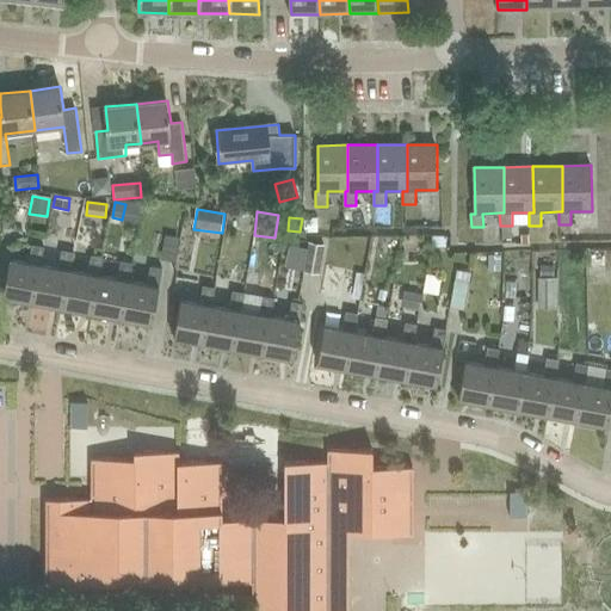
[(303,217),(303,233),(318,233),(318,217),(303,217)]
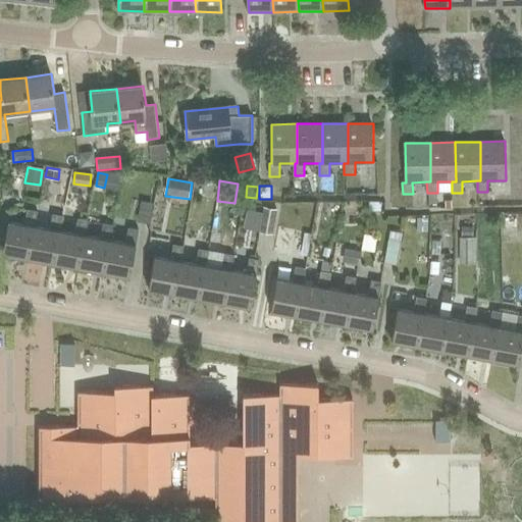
[(368,203),(368,211),(380,211),(381,202),(368,202),(368,203)]
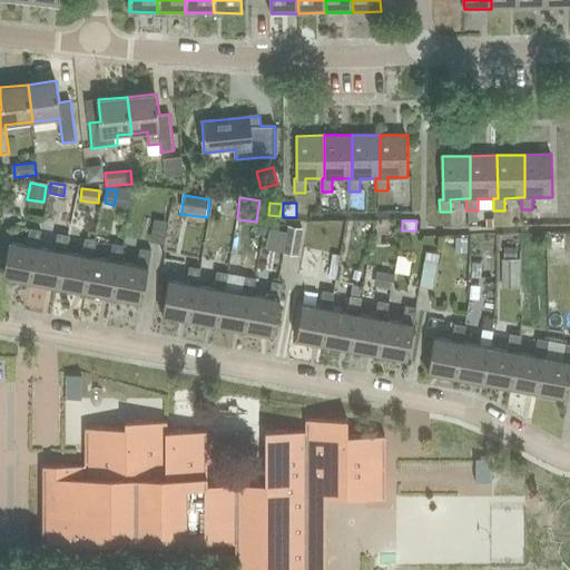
[(303,229),(288,227),(283,254),(297,257),(303,229)]
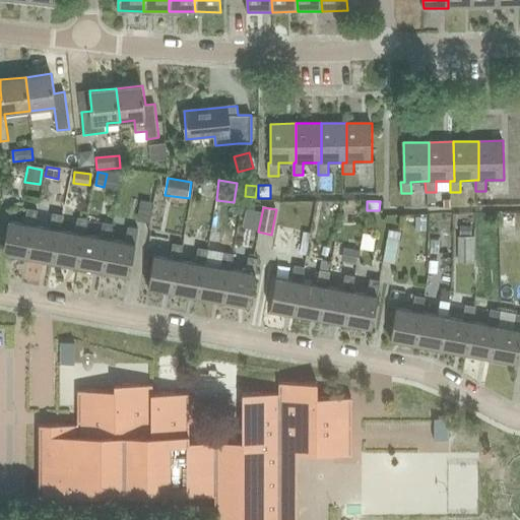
[(9,220),(3,252),(29,257),(36,225),(39,210),(28,208),(25,223),(9,220)]
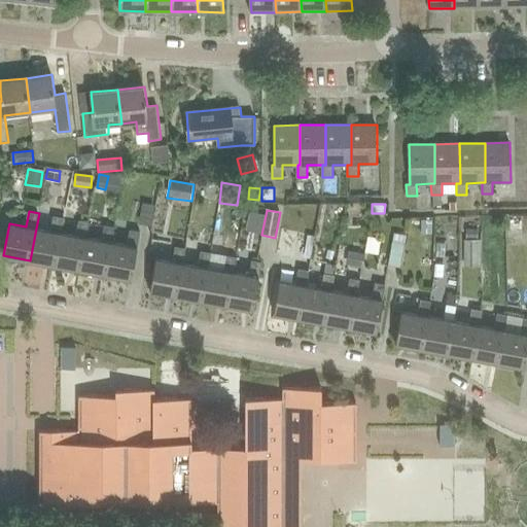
[(36,229),(30,260),(56,266),(62,233),(64,218),(54,216),(50,231),(36,229)]
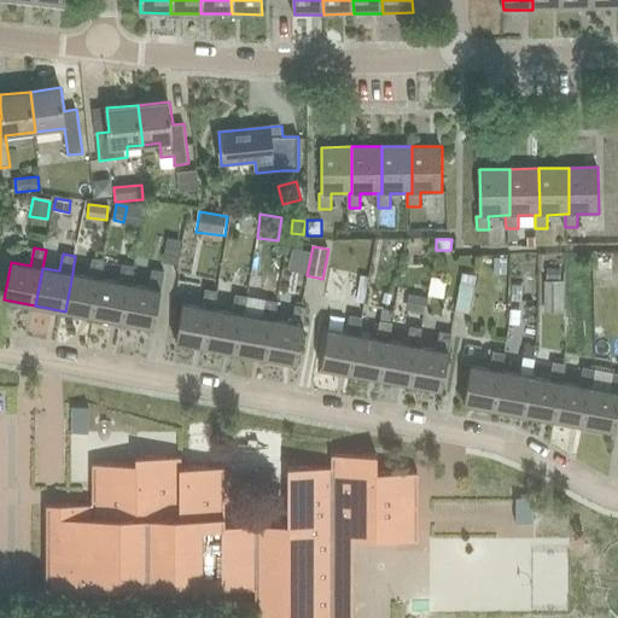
[(598,257),(598,270),(613,270),(613,257),(598,257)]
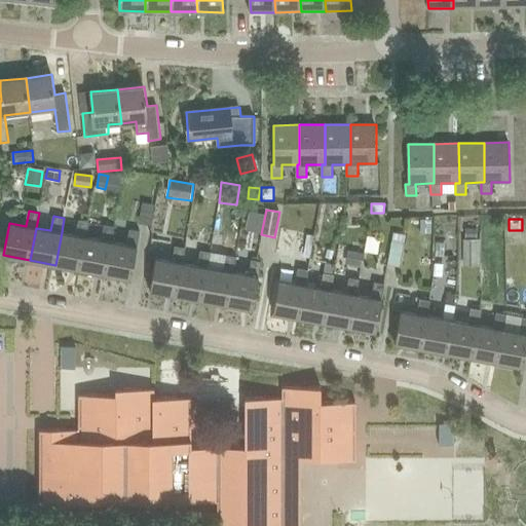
[(62,232),(55,265),(81,270),(87,237),(89,222),(79,220),(76,235),(62,232)]
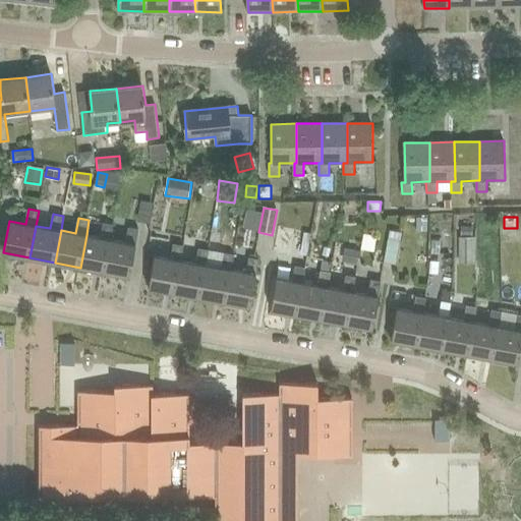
[(426,219),(416,218),(416,230),(426,231),(426,219)]
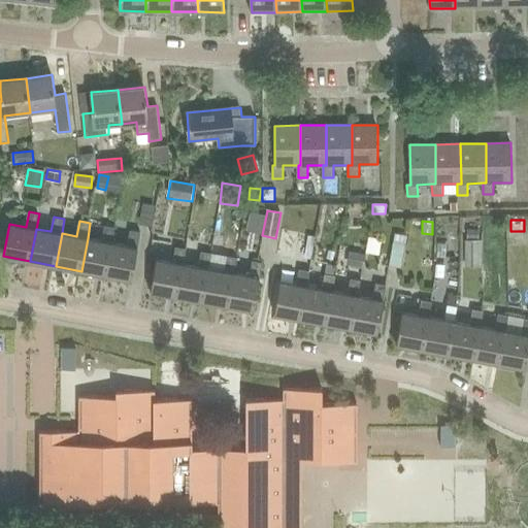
[(88,238),(81,271),(107,275),(113,242),(116,228),(105,226),(102,240),(88,238)]
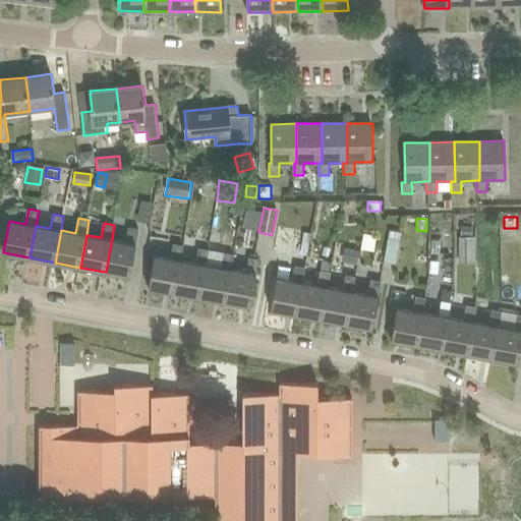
[(112,239),(106,272),(130,277),(139,229),(129,227),(126,242),(112,239)]
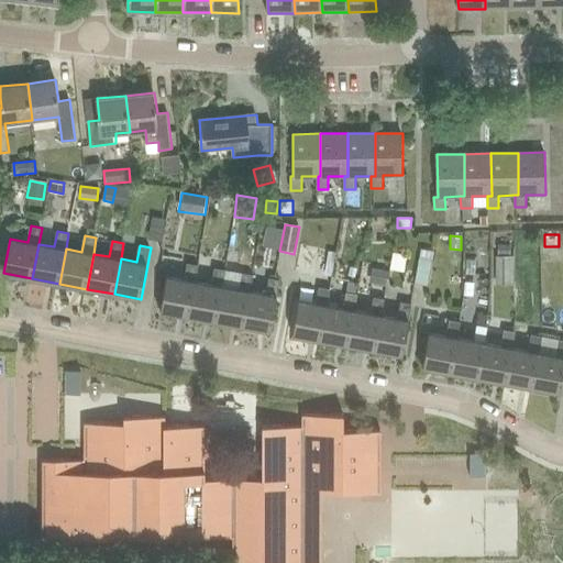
[(498,245),(498,255),(509,255),(509,245),(498,245)]
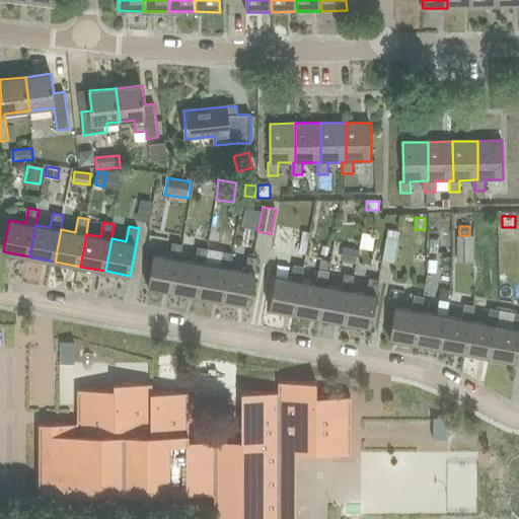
[(387,236),(382,261),(393,263),(398,239),(387,236)]
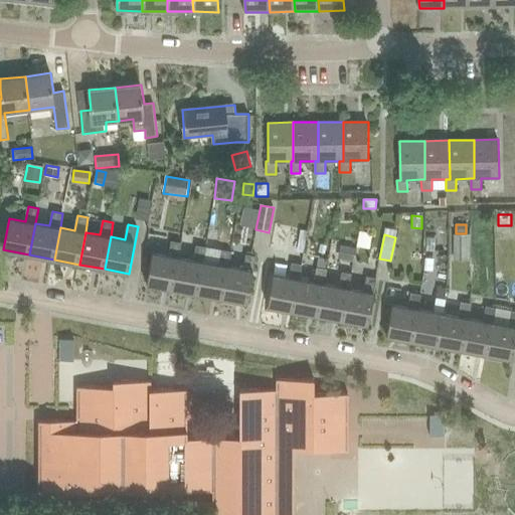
[(453,234),(453,247),(470,247),(470,234),(453,234)]
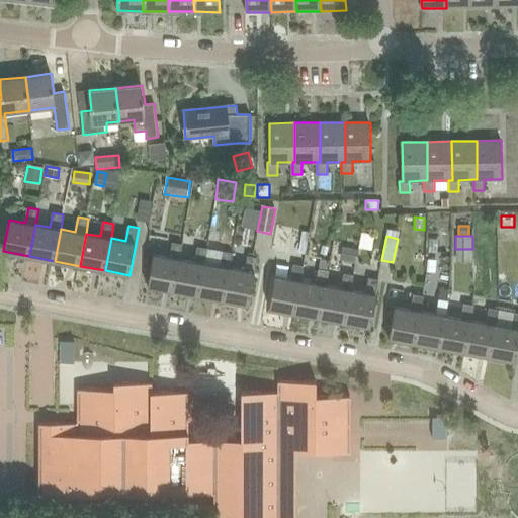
[(154,254),(149,286),(174,290),(180,259),(182,244),(173,243),(170,257),(154,254)]
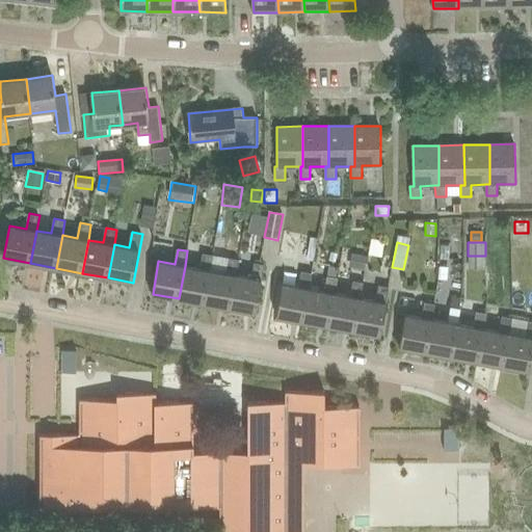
[(351,253),(349,266),(365,269),(367,256),(351,253)]
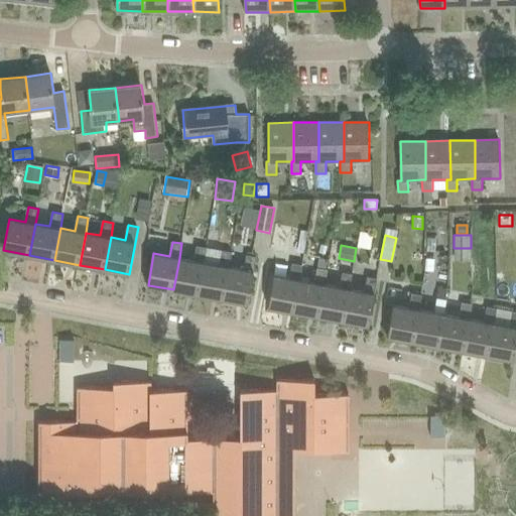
[(179,258),(173,289),(199,294),(205,262),(207,248),(198,246),(195,261),(179,258)]
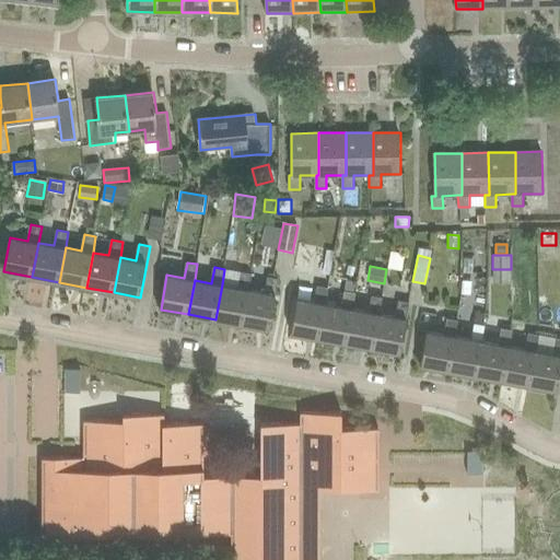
[(222,284),(216,319),(242,325),(248,290),(252,273),(241,272),(238,288),(222,284)]
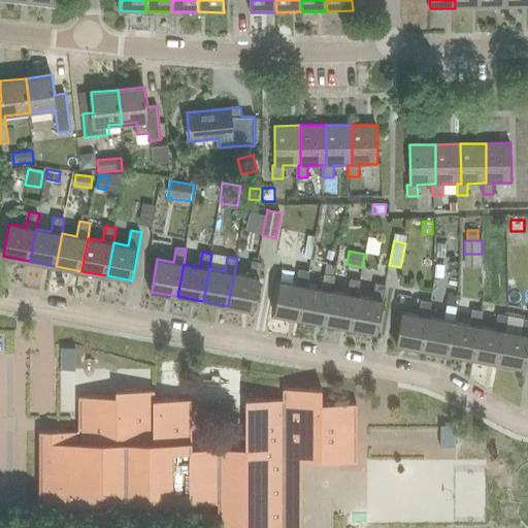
[(234,273),(228,306),(255,310),(263,263),(253,261),(250,275),(234,273)]
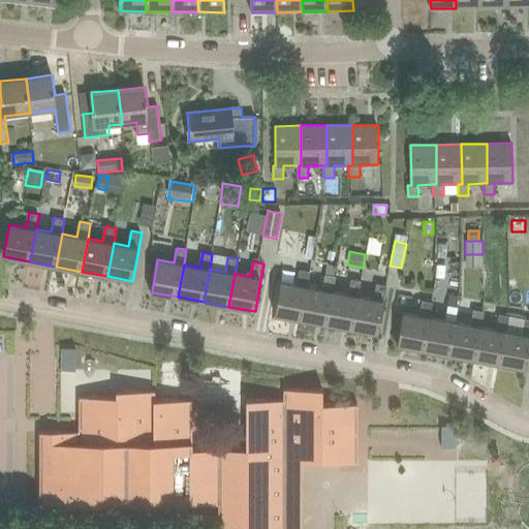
[(328,263),(325,275),(336,277),(338,266),(328,263)]
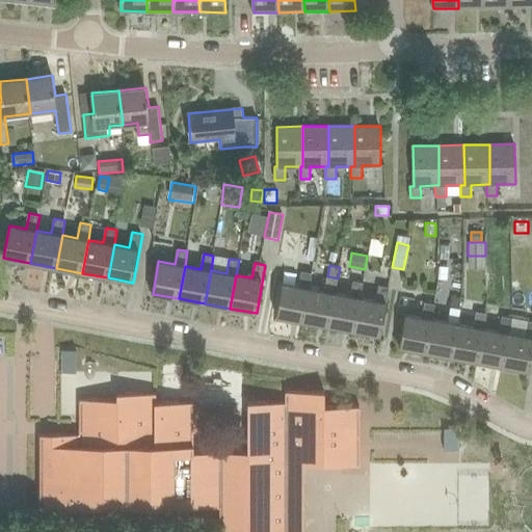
[(439,266),(439,278),(448,278),(448,266),(439,266)]
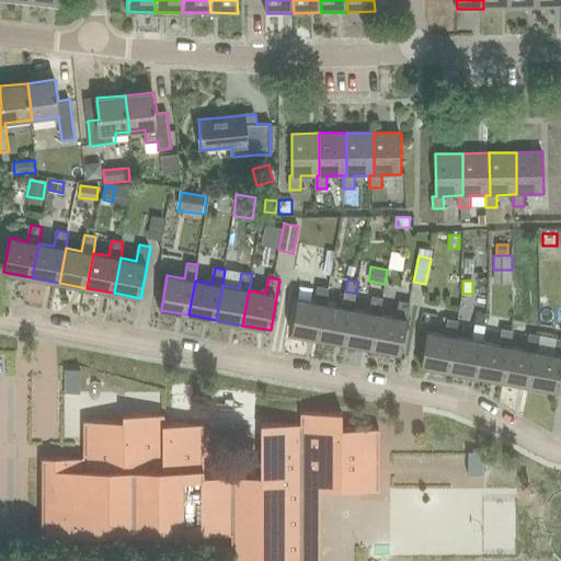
[(298,299),(292,333),(320,339),(327,304),(329,288),(318,286),(315,302),(298,299)]
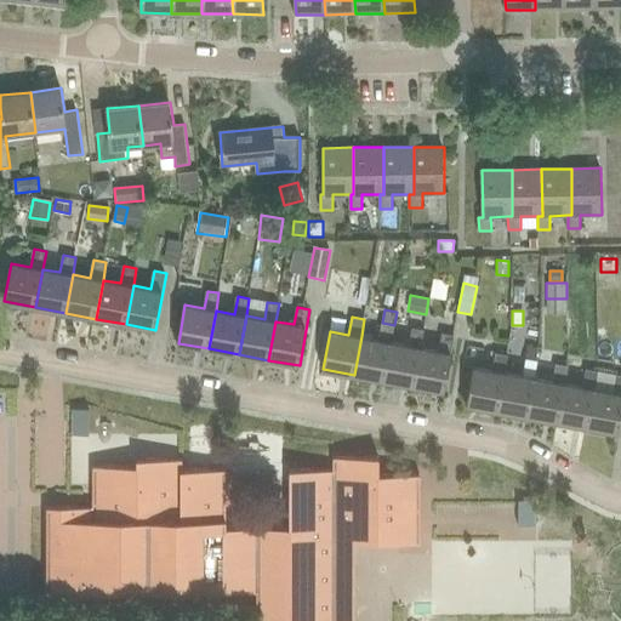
[(362,336),(354,375),(383,381),(391,342),(394,325),(382,323),(379,340),(362,336)]
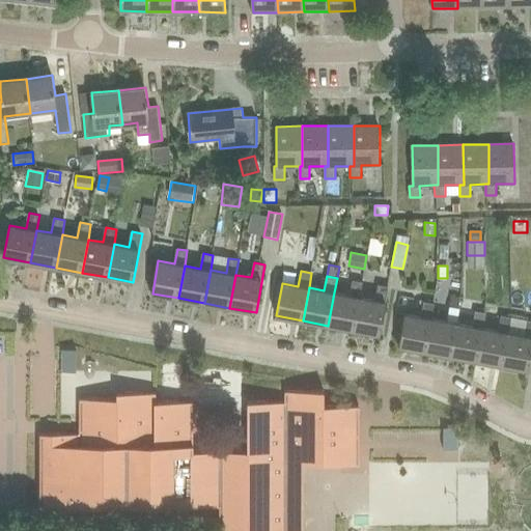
[(334,292),(328,326),(354,330),(360,297),(363,282),(353,280),(350,296),(334,292)]
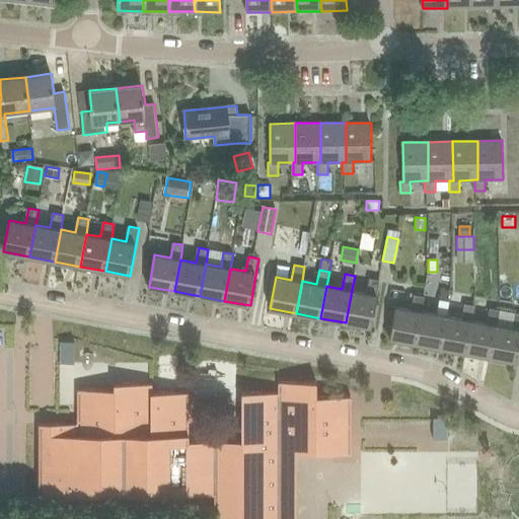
[(352,290),(346,322),(371,327),(379,280),(370,278),(367,293),(352,290)]
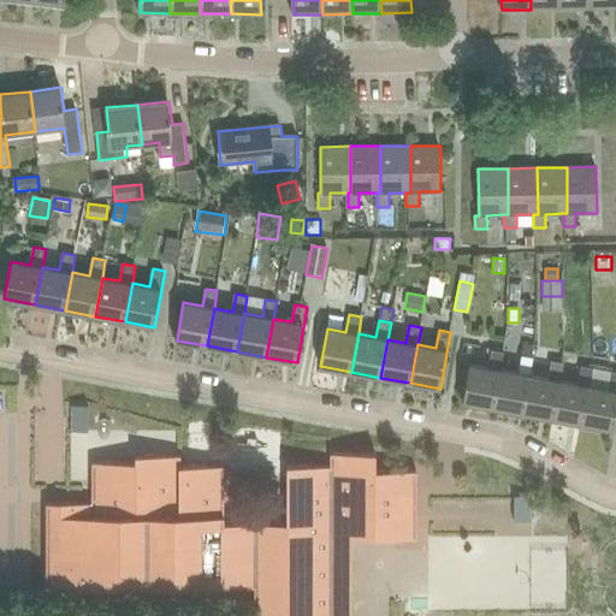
[(523,413),(531,375),(535,347),(523,344),(519,373),(501,371),(495,407),(523,413)]
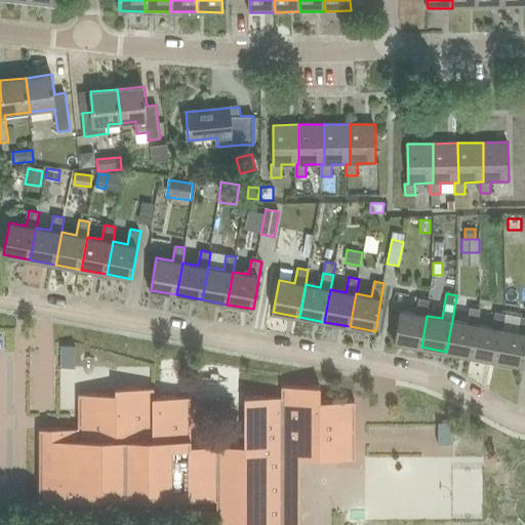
[(400,311),(394,342),(421,347),(427,316),(430,300),(419,298),(416,314),(400,311)]
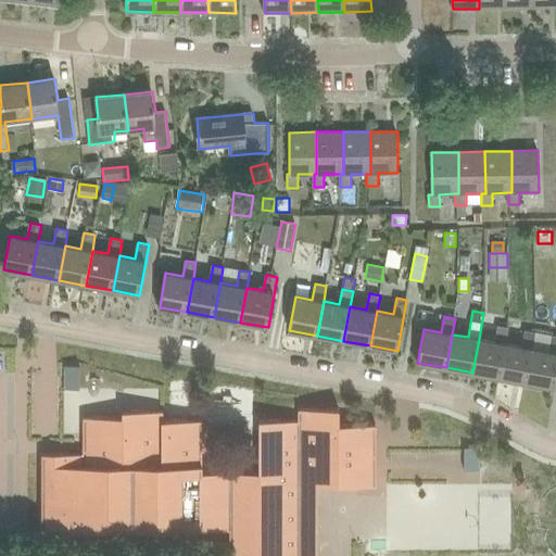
[(479,339),(472,373),(500,378),(506,343),(509,328),(497,326),(495,342),(479,339)]
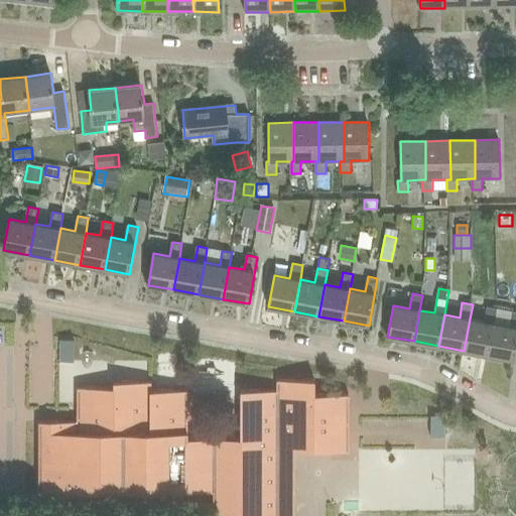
[(470,318),(464,351),(489,355),(494,324),(497,309),(487,307),(485,321),(470,318)]
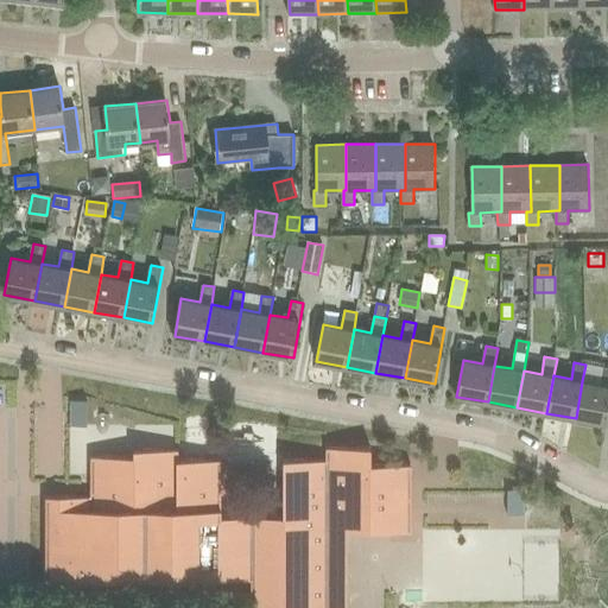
[(582,381),(576,418),(605,424),(607,405),(607,367),(603,367),(600,385),(582,381)]
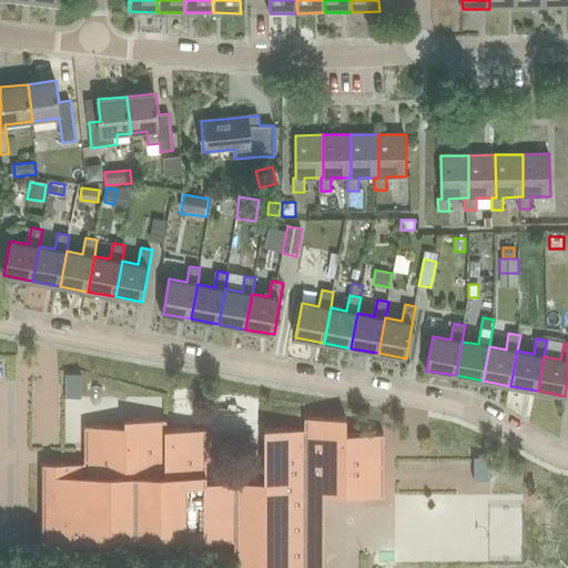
[(64,397),(64,398),(81,398),(81,374),(64,374),(64,375),(66,375),(66,397),(64,397)]
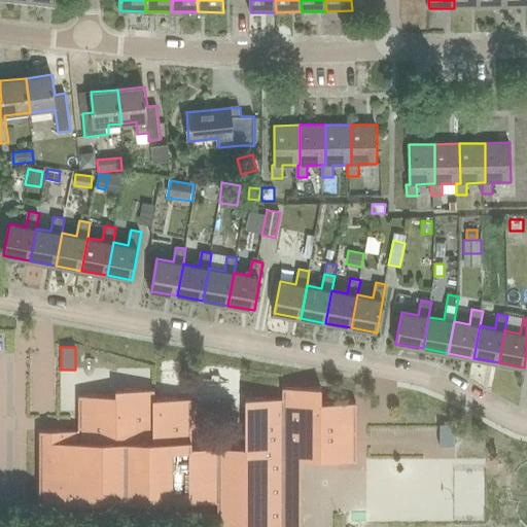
[(39,430),(39,501),(222,502),(222,515),(245,515),(244,526),(300,526),(301,461),(338,461),(338,443),(356,443),(356,402),(320,403),(320,388),(282,388),(282,398),(281,399),(245,399),(244,448),(232,448),(232,452),(204,452),(204,448),(190,448),(190,399),(154,398),(153,398),(153,390),(115,390),(115,396),(78,396),(78,430),(39,430)]
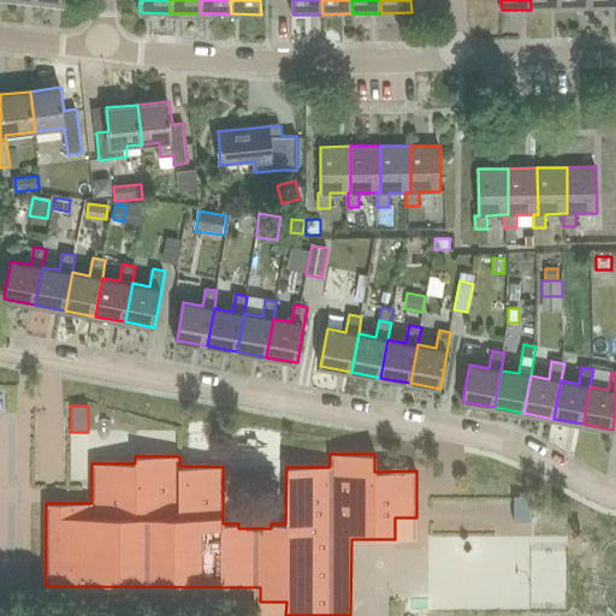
[(514,496),(514,521),(531,522),(531,521),(529,521),(529,497),(531,497),(531,496),(514,496)]
